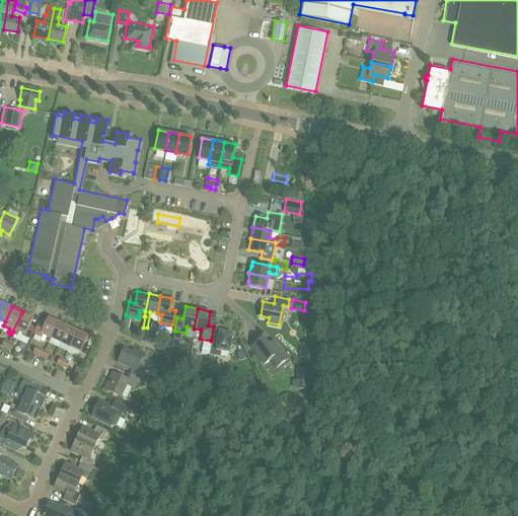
[(12,332),(13,332),(16,333),(18,327),(22,329),(21,333),(29,336),(34,325),(28,323),(32,315),(22,311),(12,332)]
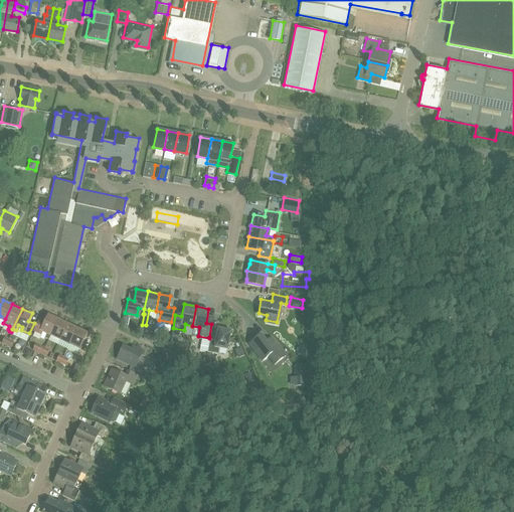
[(50,333),(57,318),(47,313),(44,320),(38,317),(33,330),(39,333),(41,329),(46,331),(44,335),(48,337),(50,333)]
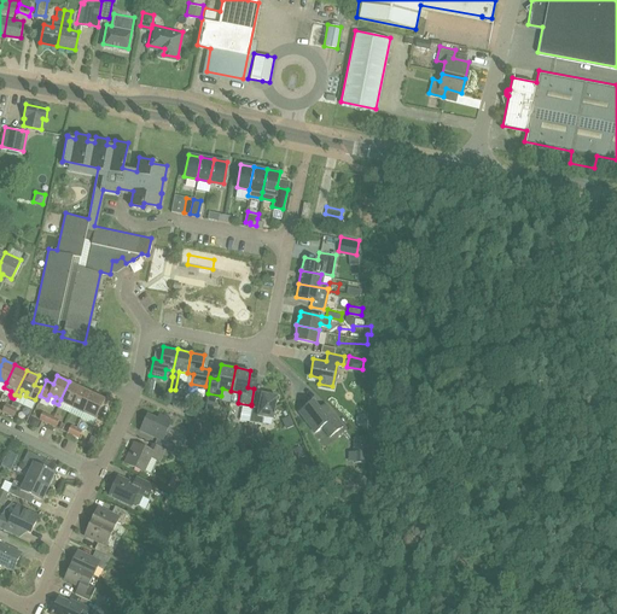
[(60,399),(73,404),(81,386),(69,381),(60,399)]
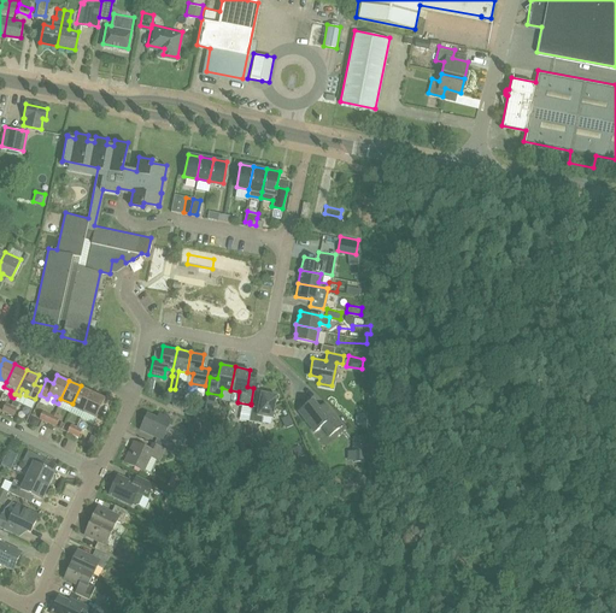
[(72,404),(83,410),(92,392),(81,385),(72,404)]
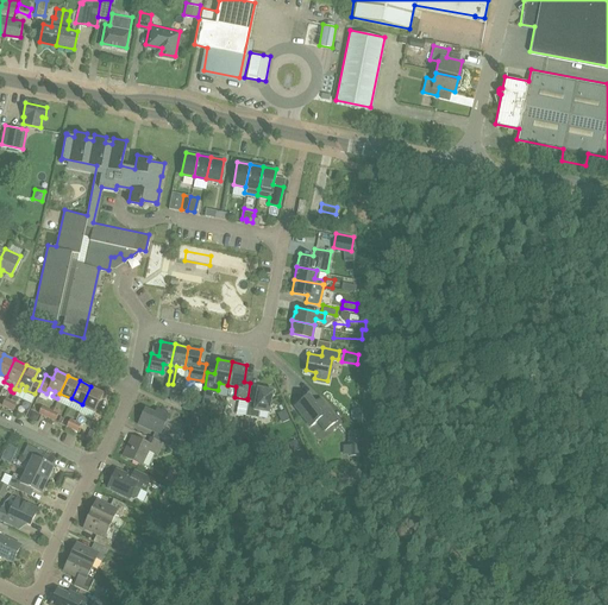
[(82,404),(93,409),(102,391),(91,386),(82,404)]
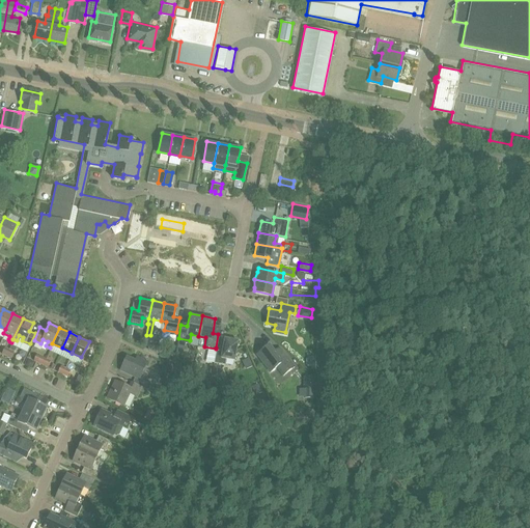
[(214,361),(224,363),(226,357),(233,358),(238,339),(224,337),(222,349),(216,348),(216,349),(214,361)]
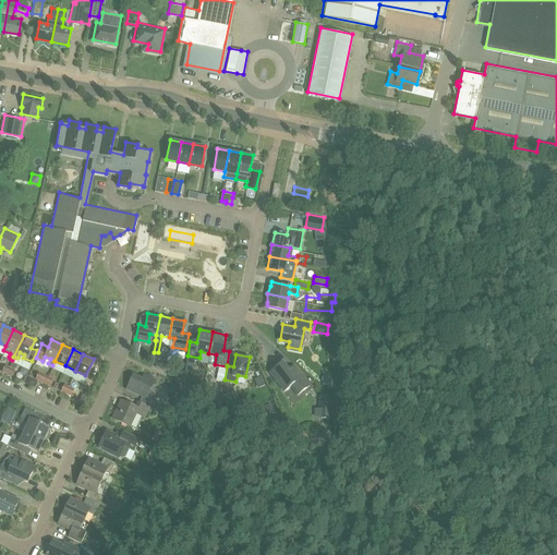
[(165,361),(156,360),(155,365),(162,369),(165,361)]
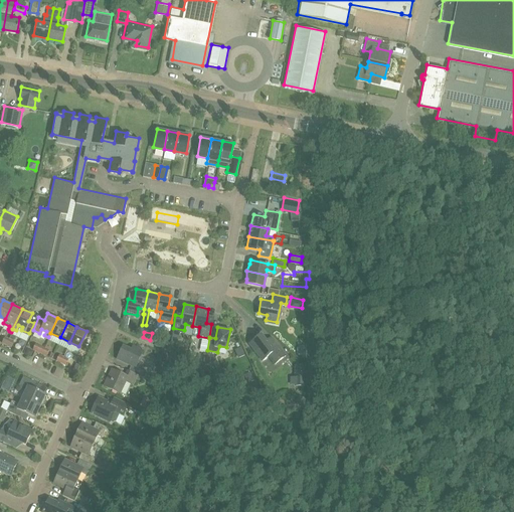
[(272,347),(261,333),(248,342),(262,359),(268,354),(274,362),(285,353),(277,343),(272,347)]
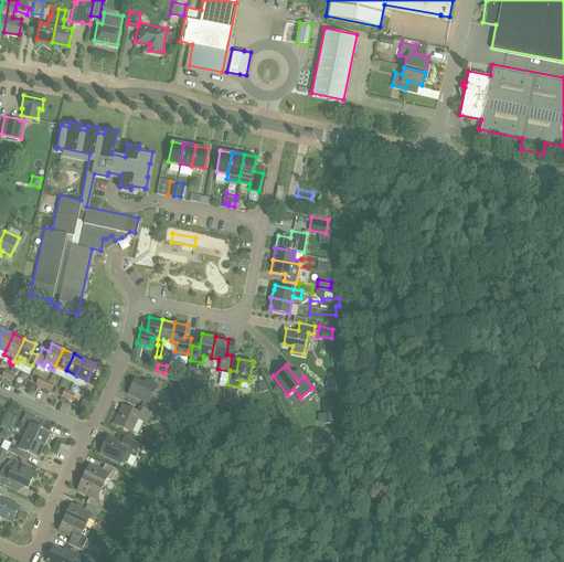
[(35,381),(45,386),(49,380),(39,374),(35,381)]
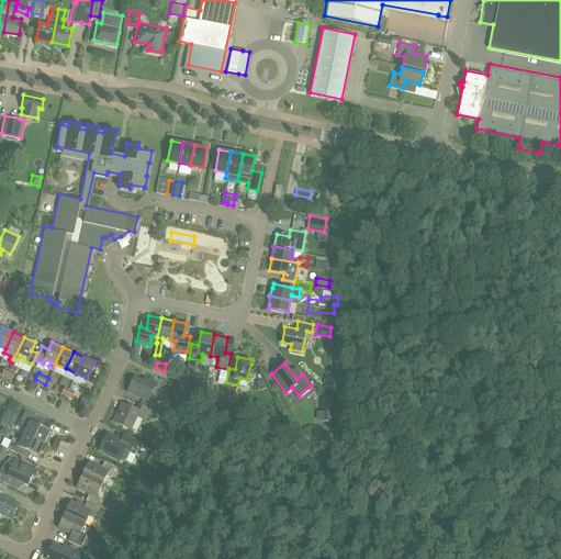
[(126,390),(146,400),(155,381),(147,378),(145,382),(133,377),(126,390)]
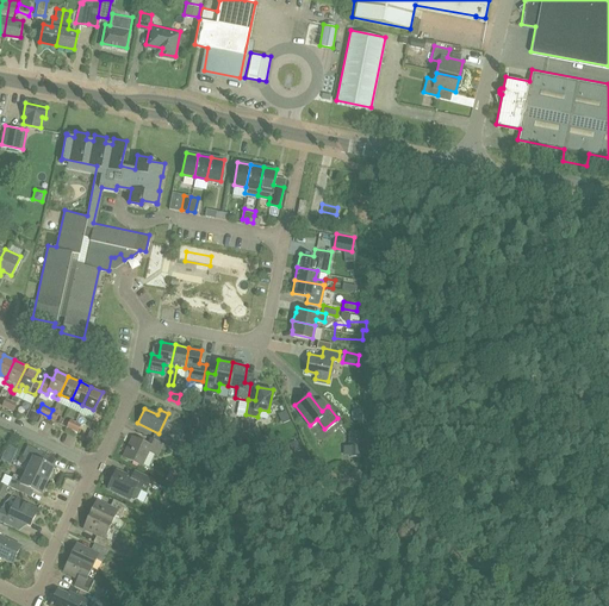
[(347,429),(347,455),(360,455),(361,429),(347,429)]
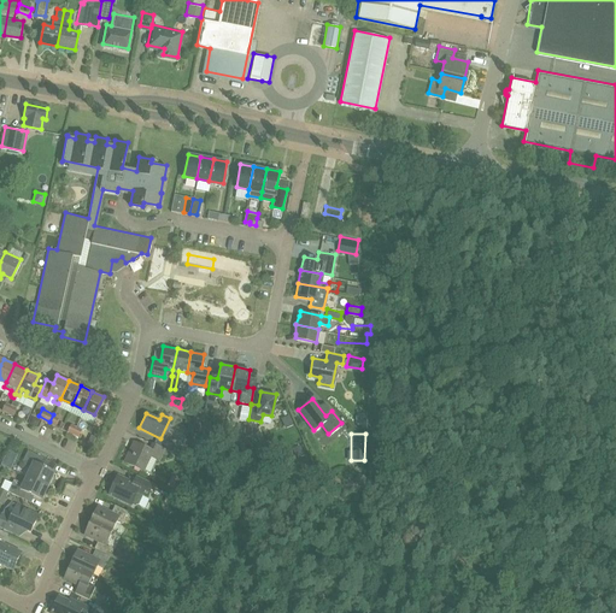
[(124,460),(142,469),(150,454),(158,459),(164,447),(152,441),(148,448),(133,440),(124,460)]
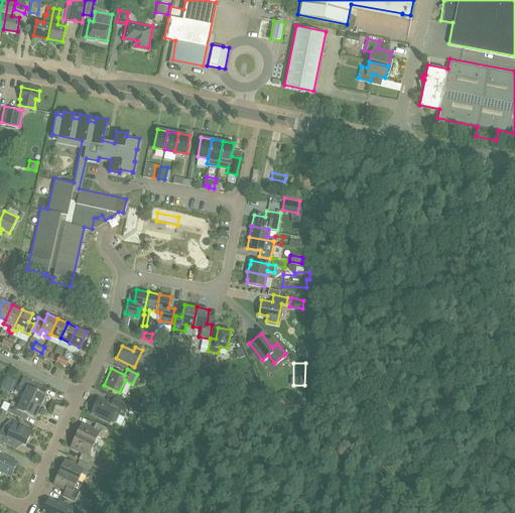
[(142,376),(152,380),(154,374),(144,370),(142,376)]
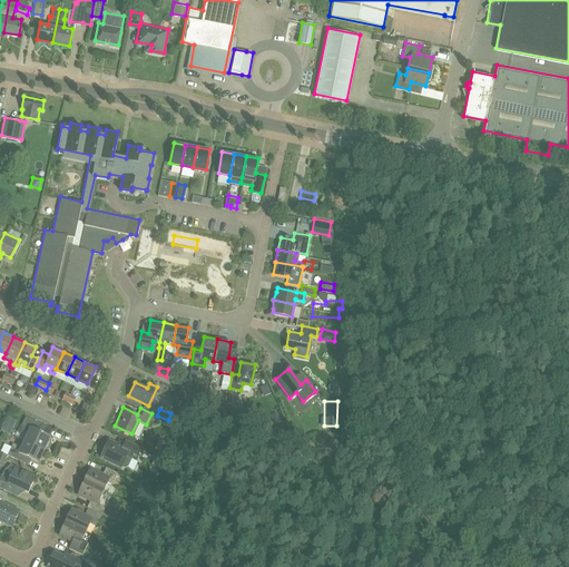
[(281,419),(277,410),(271,413),(274,421),(281,419)]
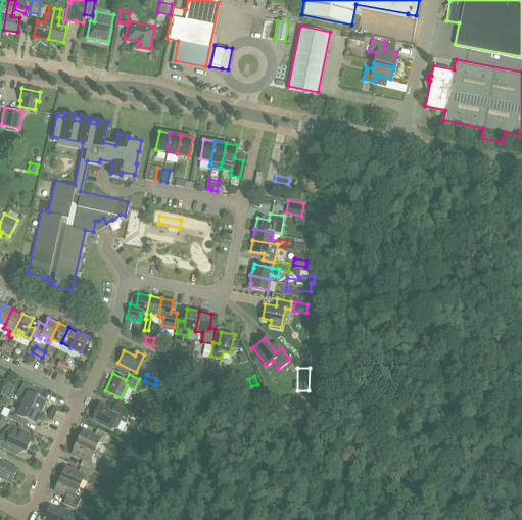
[(6,381),(1,392),(8,395),(9,392),(8,391),(11,384),(6,381)]
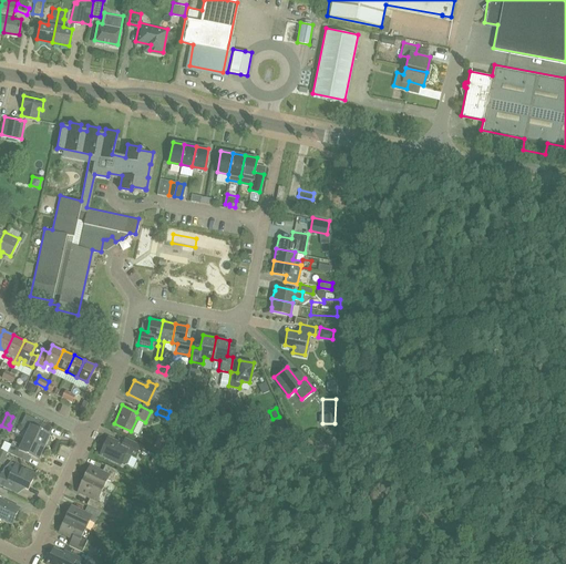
[(27,429),(23,437),(43,447),(50,433),(34,427),(38,420),(24,413),(19,426),(27,429)]
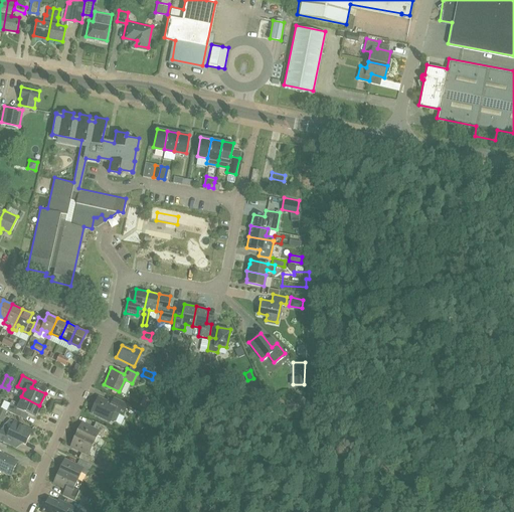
[(298,394),(295,401),(302,403),(304,397),(298,394)]
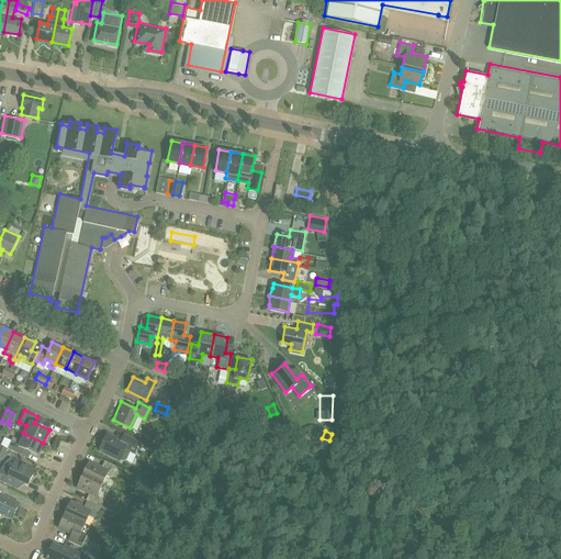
[(119,457),(123,459),(125,457),(128,449),(133,451),(139,438),(124,432),(121,438),(107,432),(99,449),(119,458),(119,457)]
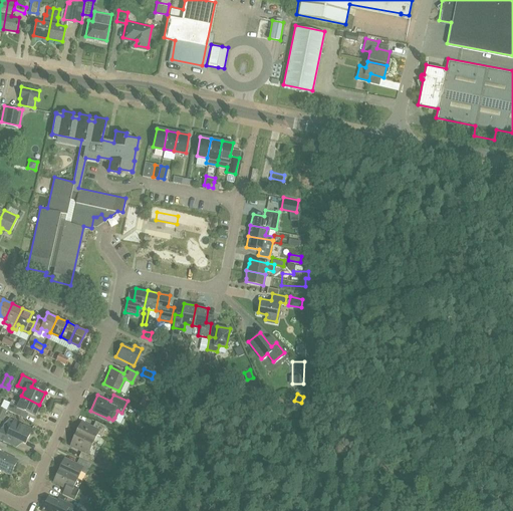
[(11,399),(6,409),(18,415),(20,409),(34,416),(39,405),(21,396),(18,402),(11,399)]
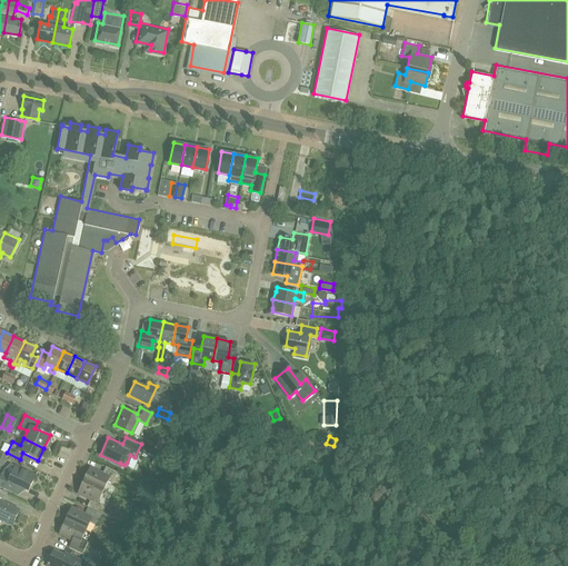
[(0,485),(17,493),(20,486),(27,489),(35,473),(15,464),(9,476),(0,473),(0,485)]
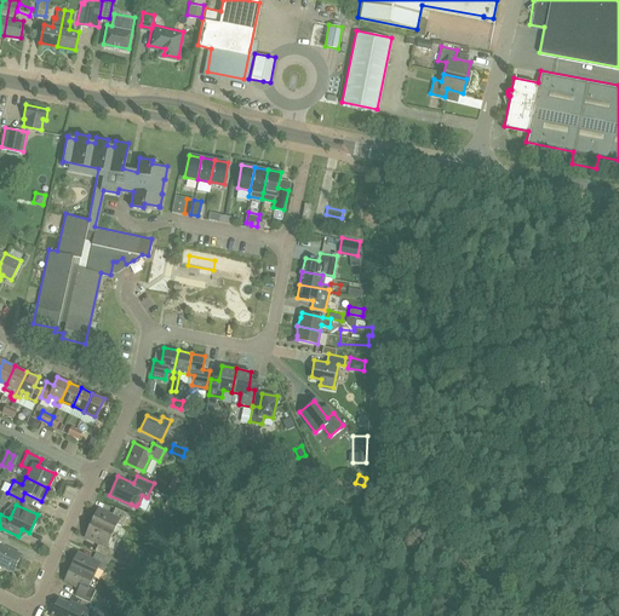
[(91,520),(113,530),(119,517),(124,519),(127,511),(115,505),(112,513),(98,507),(91,520)]
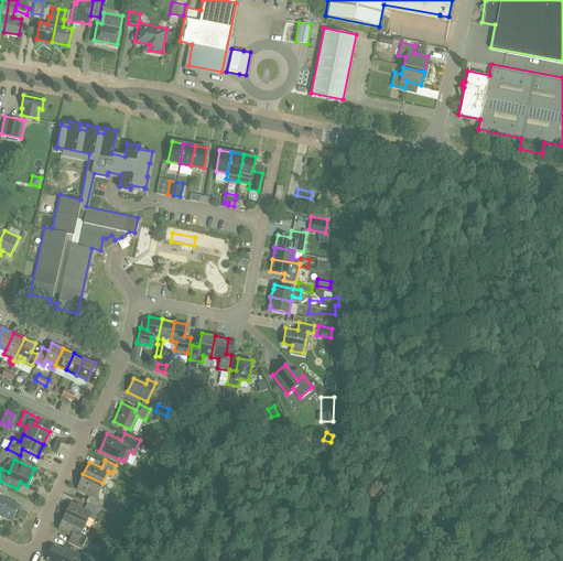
[(85,500),(87,500),(97,506),(100,498),(96,496),(103,483),(83,474),(77,487),(88,493),(85,500)]
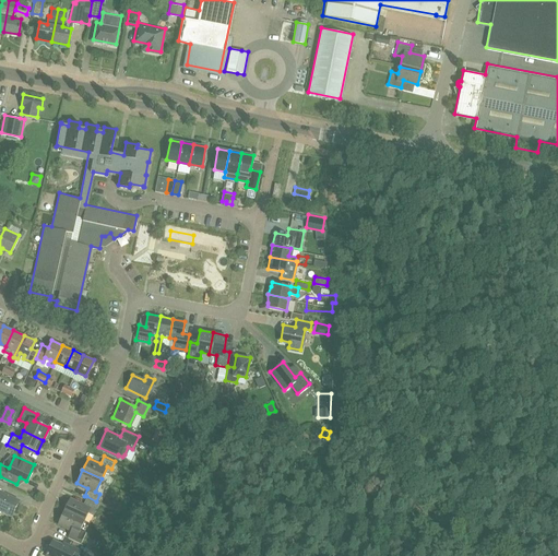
[(0,509),(11,515),(19,499),(2,492),(7,483),(0,480),(0,509)]
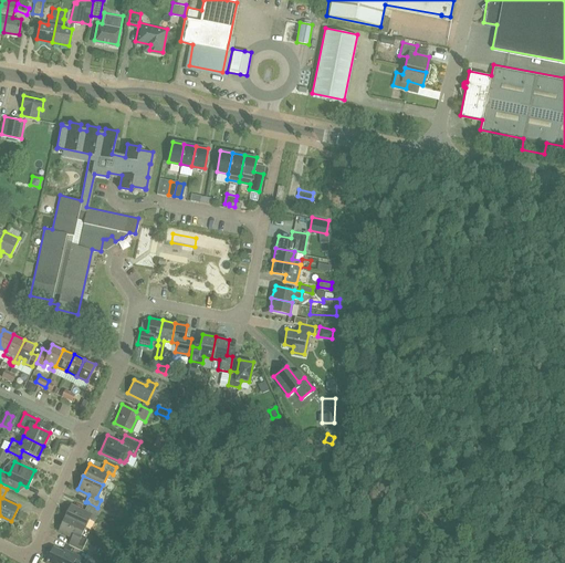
[(64,517),(84,525),(89,517),(95,520),(100,509),(87,502),(84,509),(71,503),(64,517)]
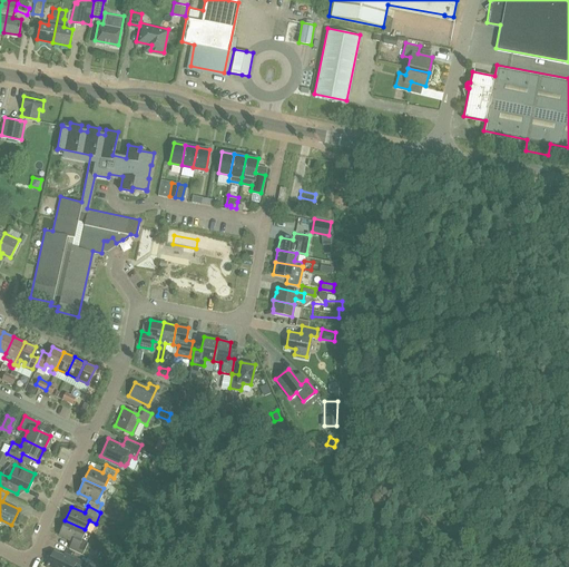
[(68,546),(81,553),(87,541),(80,538),(85,529),(65,520),(59,533),(71,539),(68,546)]
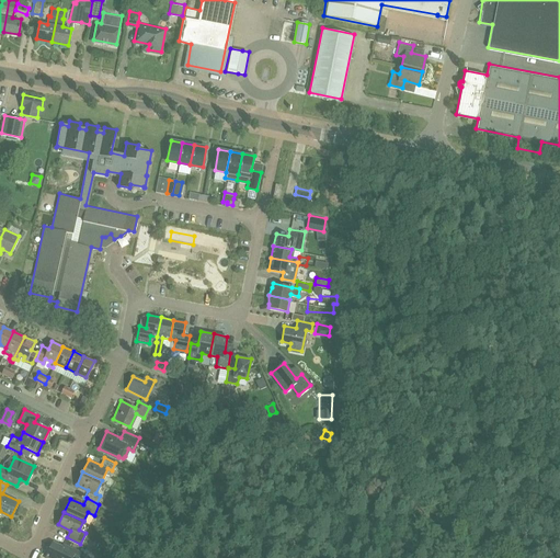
[(45,556),(48,557),(70,557),(71,557),(73,557),(77,557),(80,551),(66,544),(65,547),(53,541),(45,556)]
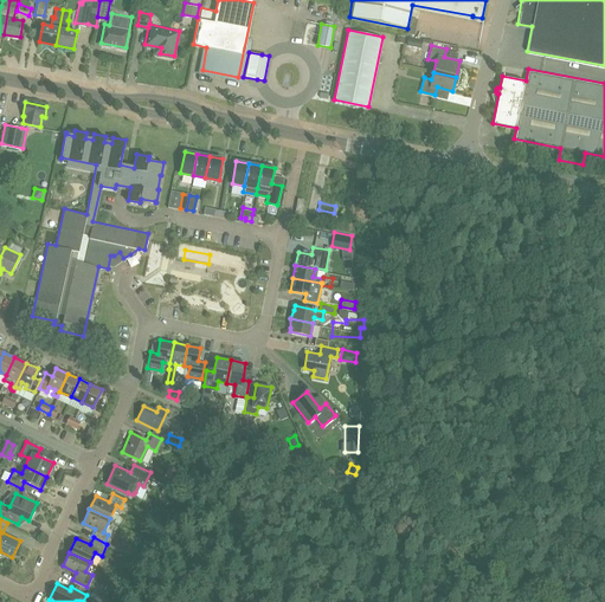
[(87,600),(91,601),(105,601),(109,596),(92,588),(87,600)]
